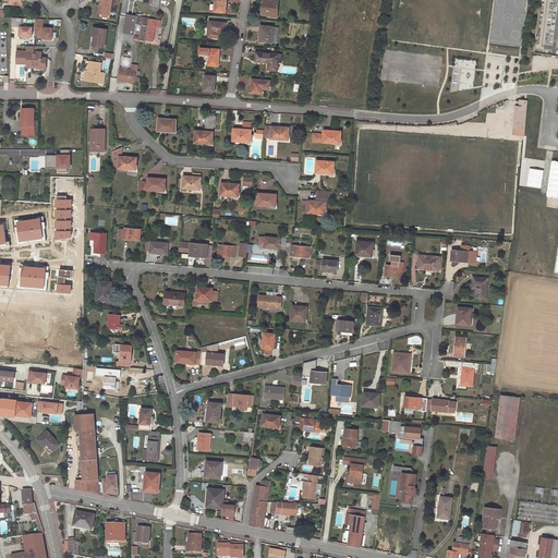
[(100,3),(99,8),(101,8),(100,13),(102,13),(108,14),(110,14),(111,0),(101,0),(101,3),(100,3)]
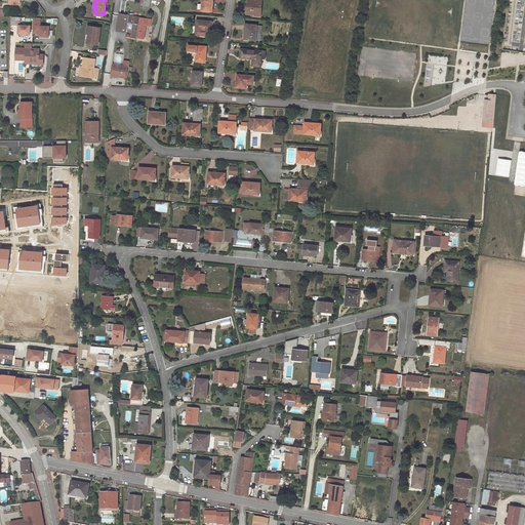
[(212,0),(202,0),(202,10),(212,11),(212,0)]
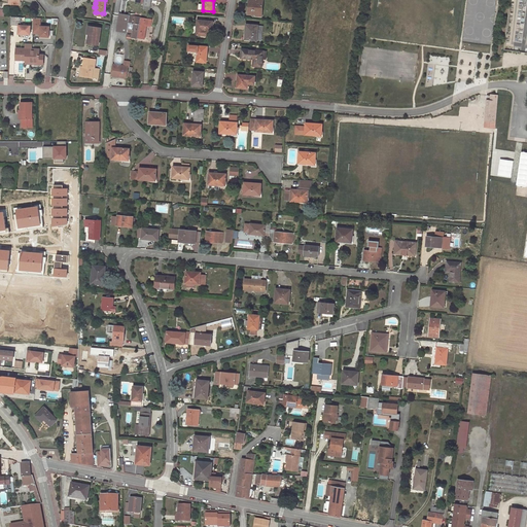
[(264,0),(249,0),(248,12),(256,12),(255,16),(262,16),(264,0)]
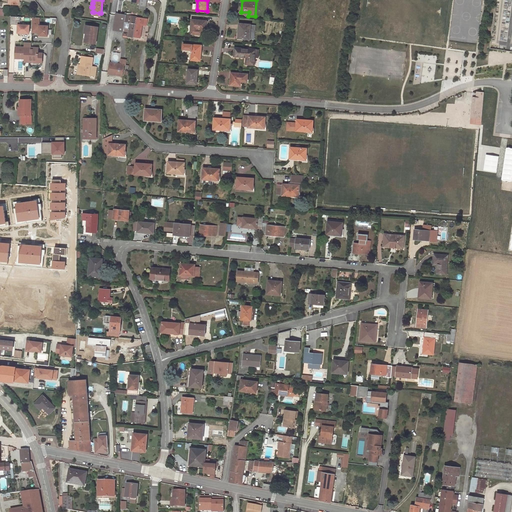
[(125,35),(134,36),(137,18),(117,14),(114,30),(123,32),(126,32),(125,35)]
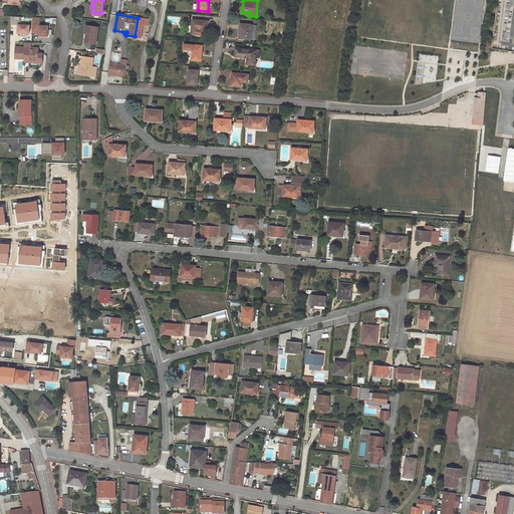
[(20,17),(10,16),(10,24),(18,25),(18,33),(20,36),(23,33),(29,33),(30,25),(20,25),(20,17)]
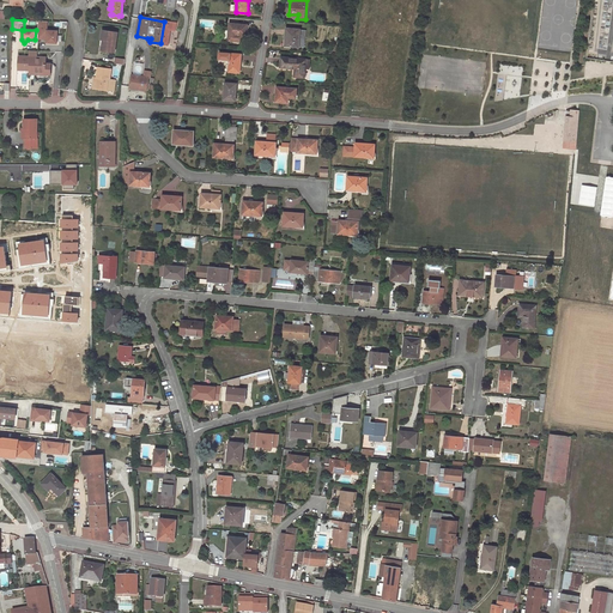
[(48,22),(38,20),(38,38),(47,40),(47,43),(58,43),(59,31),(48,30),(48,22)]
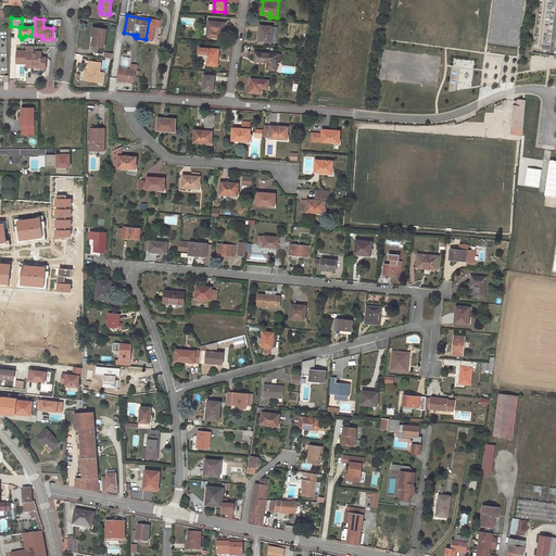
[(149,20),(146,39),(151,40),(154,27),(159,28),(160,21),(149,20)]
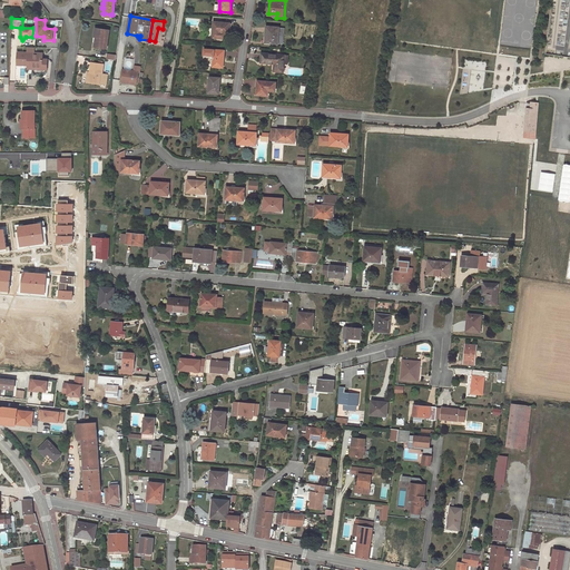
[(229,23),(214,22),(212,38),(219,39),(219,32),(229,33),(229,23)]
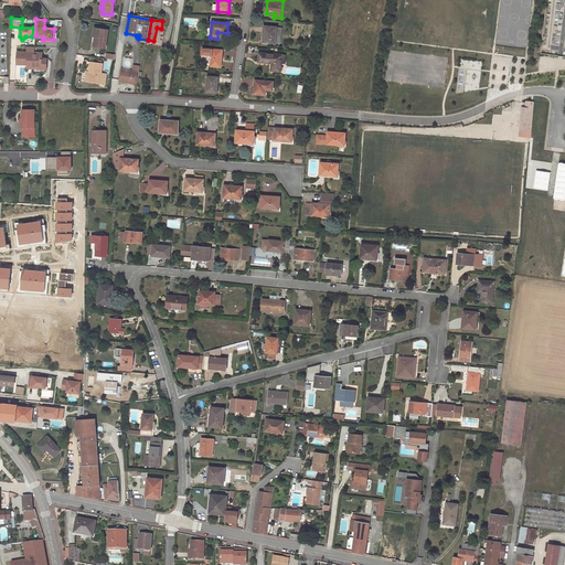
[(280,35),(281,28),(277,28),(265,27),(263,42),(276,43),(276,42),(276,34),(280,35)]
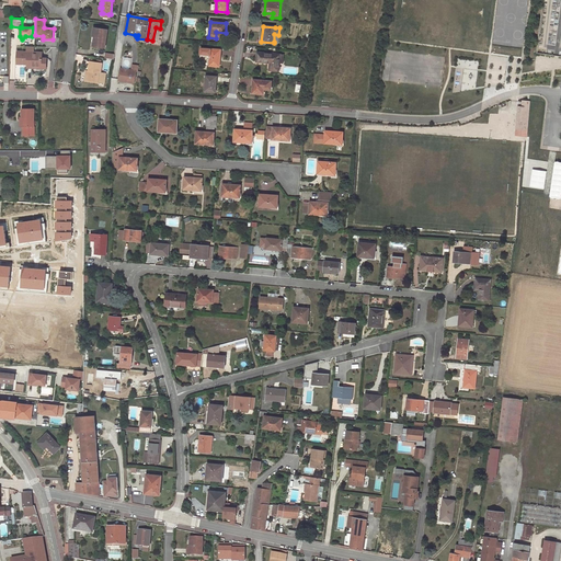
[(107,30),(96,29),(95,36),(94,36),(93,46),(105,47),(107,30)]
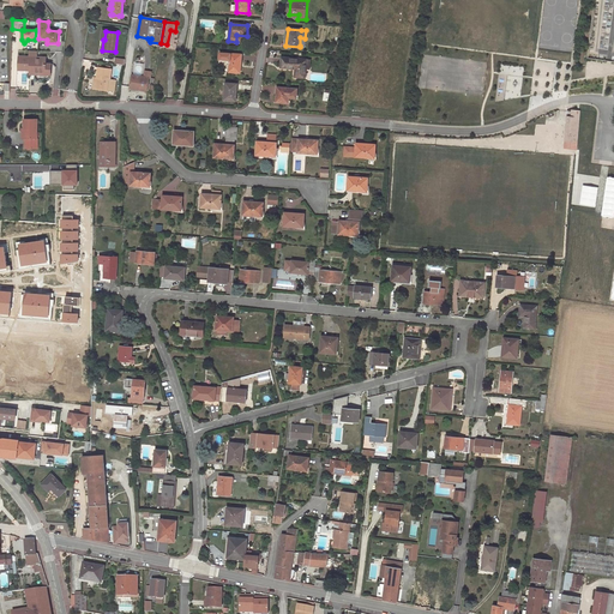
[(244,55),(220,53),(220,59),(230,60),(229,72),(240,73),(241,61),(244,61),(244,55)]
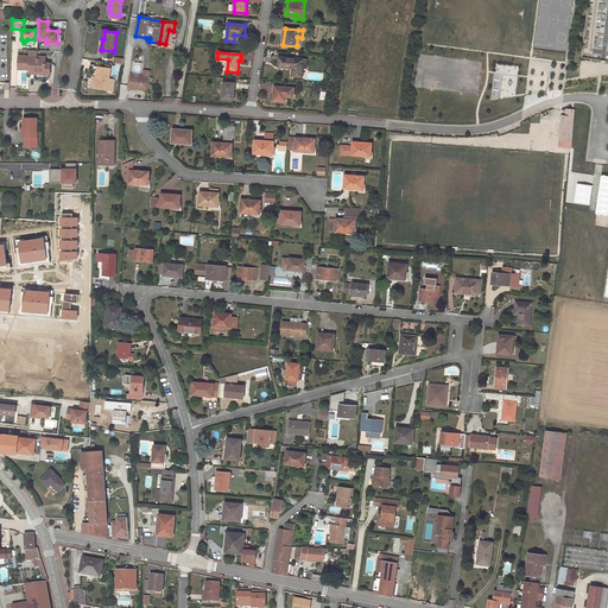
[(30,56),(19,56),(18,69),(30,70),(30,68),(45,69),(45,63),(45,57),(37,56),(30,56)]
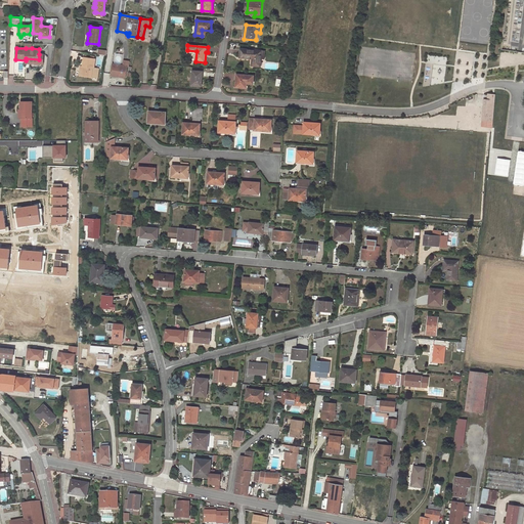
[(262,51),(241,49),(239,57),(252,59),(252,66),(260,67),(261,58),(262,51)]
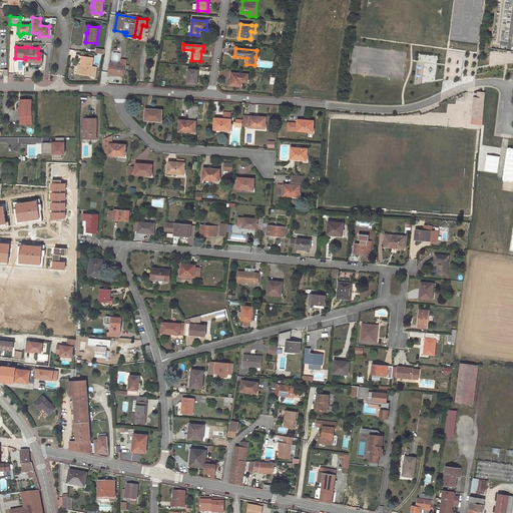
[(95,76),(96,67),(92,67),(93,58),(82,56),(81,65),(79,65),(78,69),(80,70),(79,74),(89,75),(95,76)]
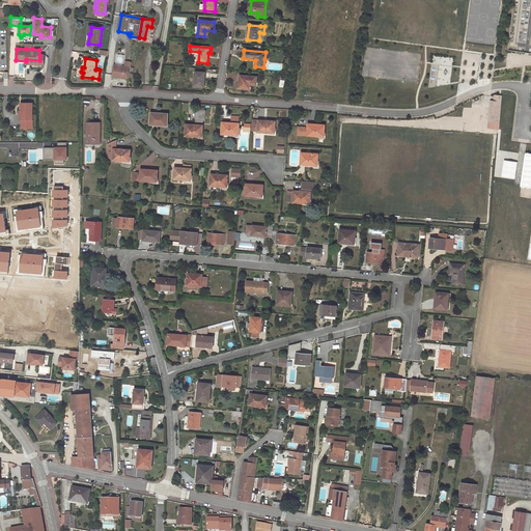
[(114,64),(112,77),(120,78),(121,75),(128,76),(129,67),(124,66),(114,64)]
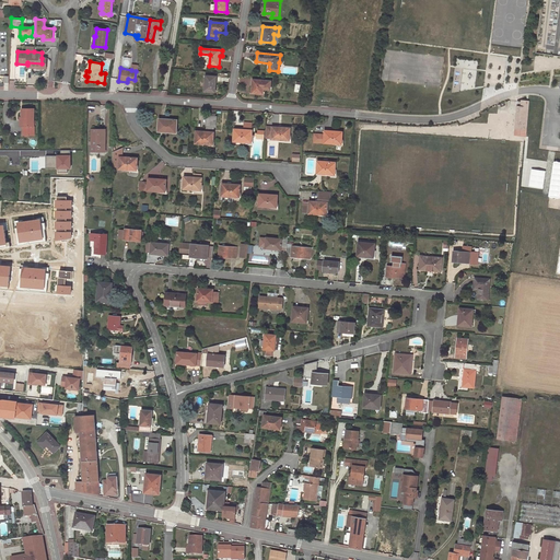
[(216,77),(206,76),(205,91),(214,92),(216,77)]
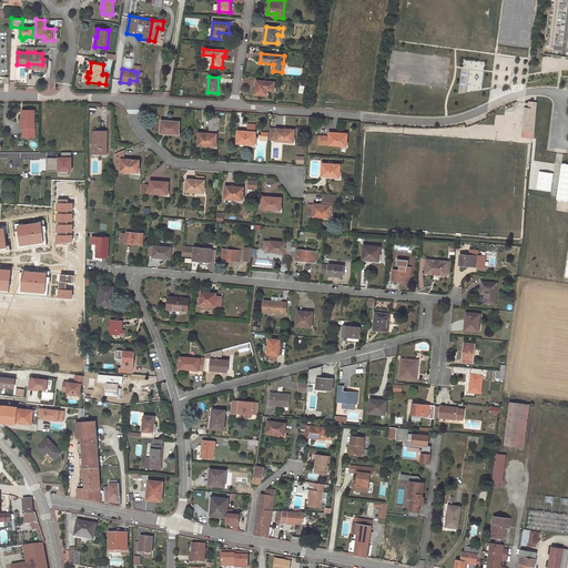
[(275,82),(259,81),(257,89),(256,89),(256,94),(266,95),(267,90),(269,90),(274,91),(275,82)]
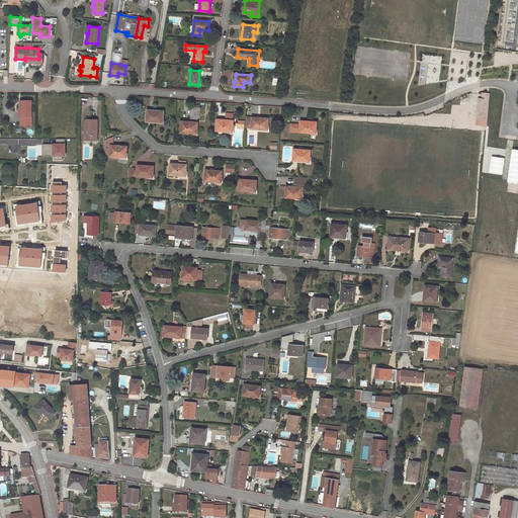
[(489,93),(483,93),(483,94),(482,98),(480,119),(487,119),(489,93)]
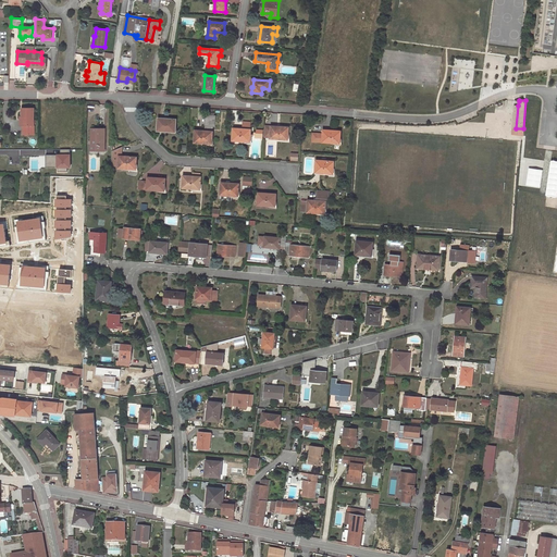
[(516,128),(518,106),(515,106),(511,134),(522,135),(523,128),(516,128)]
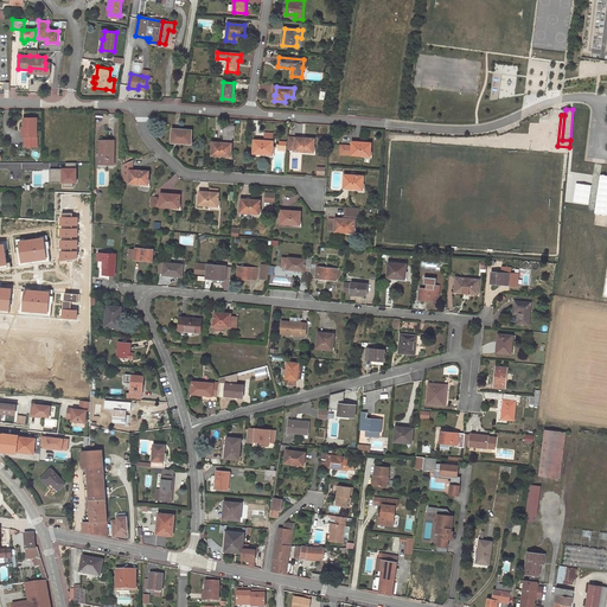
[(25,138),(25,147),(37,146),(37,117),(24,117),(24,127),(26,127),(26,138),(25,138)]
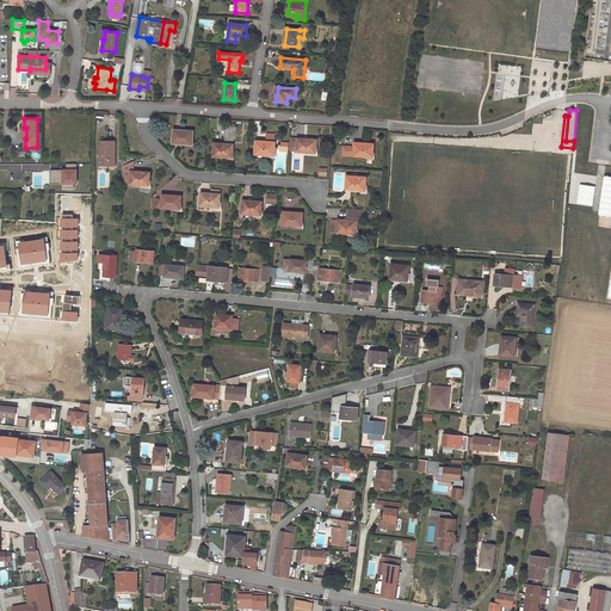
[(234,127),(227,127),(226,127),(224,139),(226,140),(226,142),(233,142),(233,140),(235,140),(236,127),(234,127)]
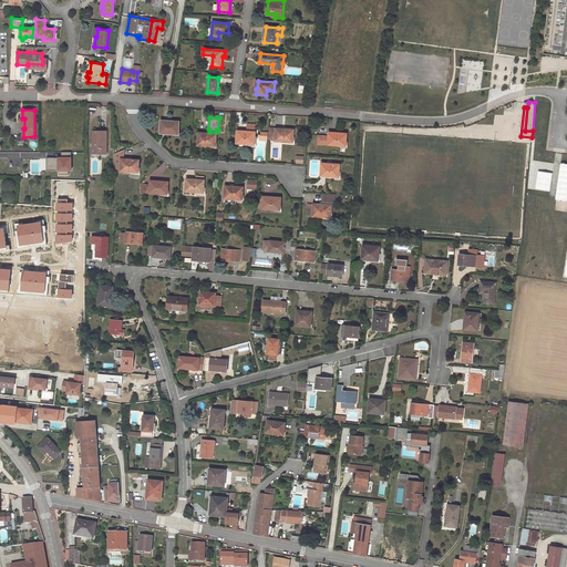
[(179,122),(161,121),(161,133),(173,134),(173,132),(178,132),(179,122)]
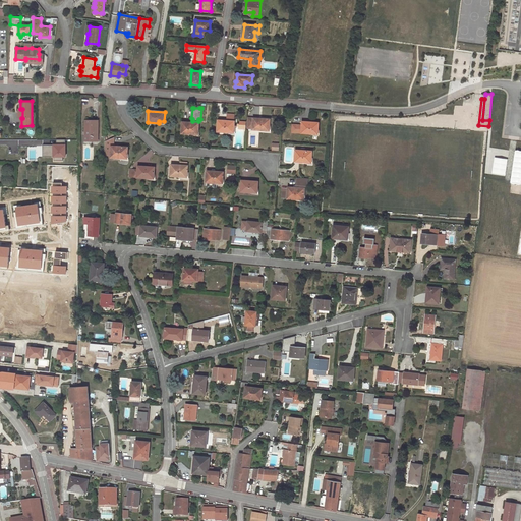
[(265,128),(270,129),(270,119),(248,118),(247,129),(265,130),(265,128)]
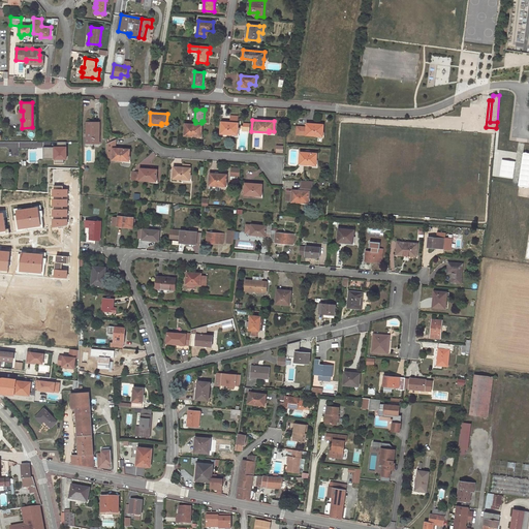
[(99,123),(87,122),(87,143),(98,144),(98,128),(99,128),(99,123)]
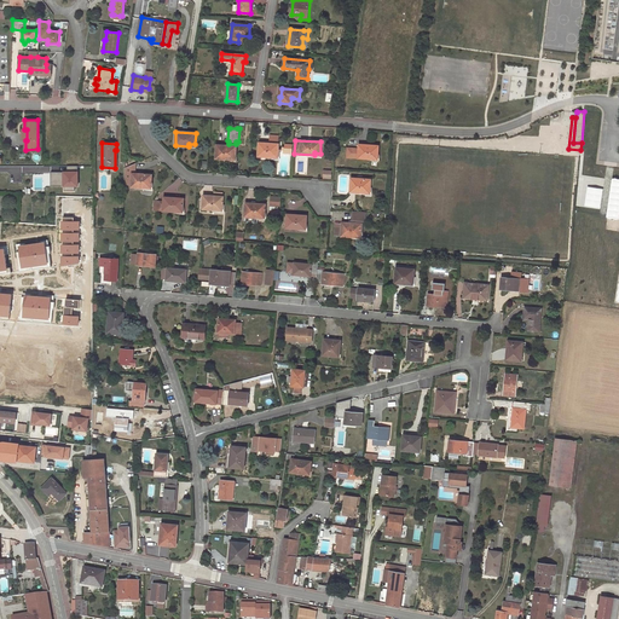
[(270,144),(259,143),(259,156),(272,157),(272,155),(278,155),(278,144),(270,144)]
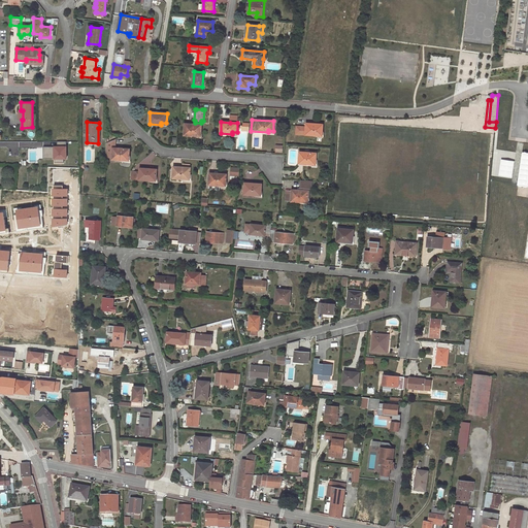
[(322,137),(323,125),(306,123),(306,127),(296,126),(296,134),(317,136),(317,137),(322,137)]
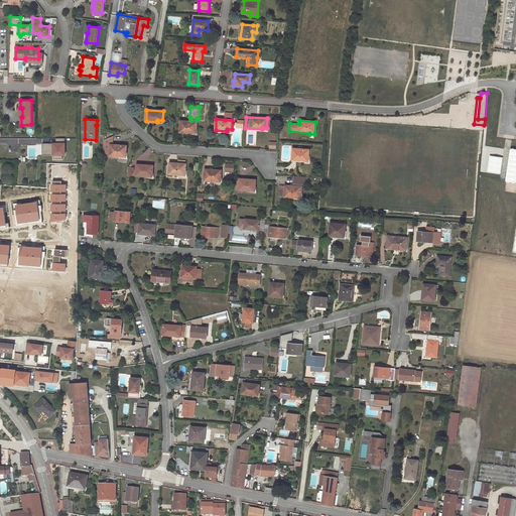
[(196,131),(197,122),(180,121),(179,132),(190,133),(190,131),(196,131)]
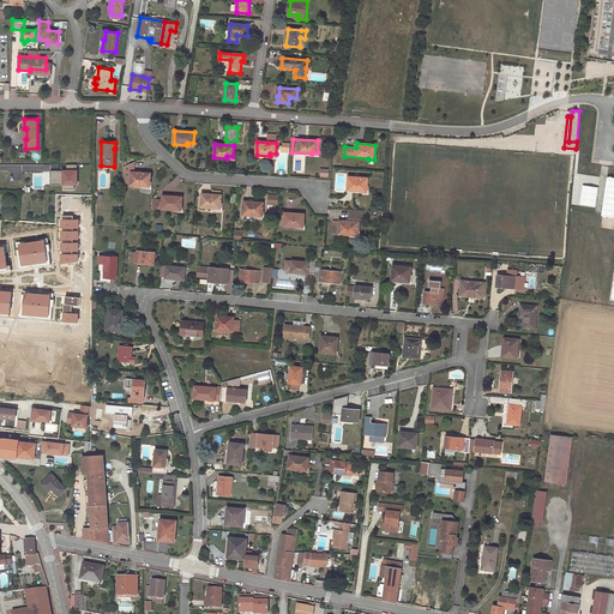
[(131,184),(131,186),(144,186),(144,185),(150,185),(151,173),(136,172),(136,162),(124,167),(124,184),(131,184)]
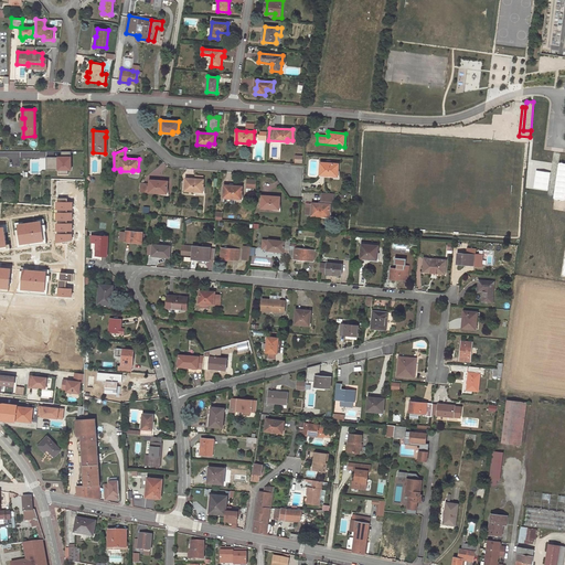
[(57,157),(45,157),(45,166),(57,166),(57,169),(57,174),(67,174),(67,169),(70,169),(70,151),(60,151),(61,157),(61,160),(57,160),(57,157)]
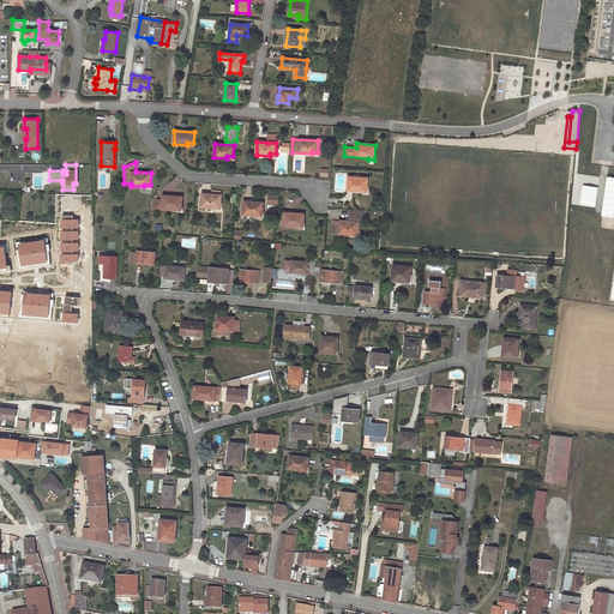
[(367,190),(368,178),(349,176),(348,190),(361,191),(361,188),(367,190)]
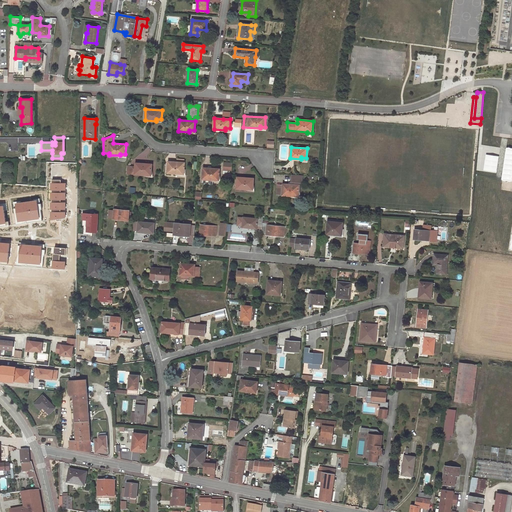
[(511,171),(511,149),(505,148),(501,178),(511,180),(511,171)]
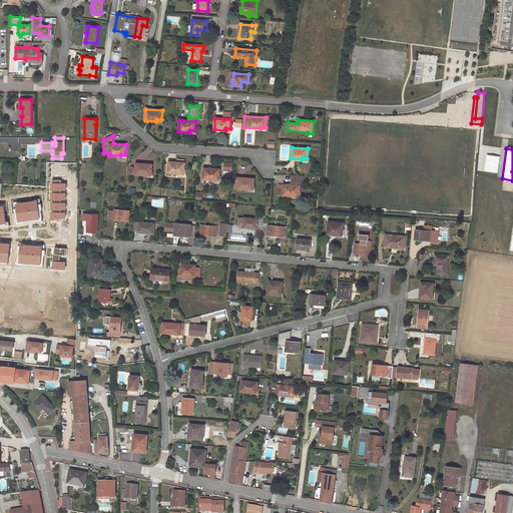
[(500,156),(487,154),(484,170),(497,172),(500,156)]
